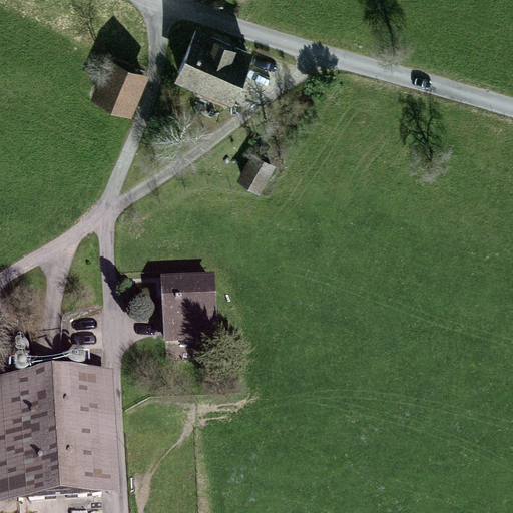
[(247,52),(196,31),(179,72),(201,81),(198,90),(227,101),(247,52)]
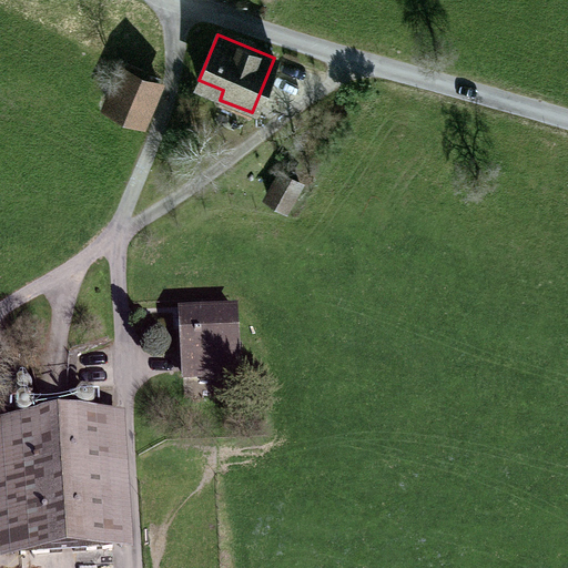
[(159,84),(123,69),(109,104),(143,119),(159,84)]
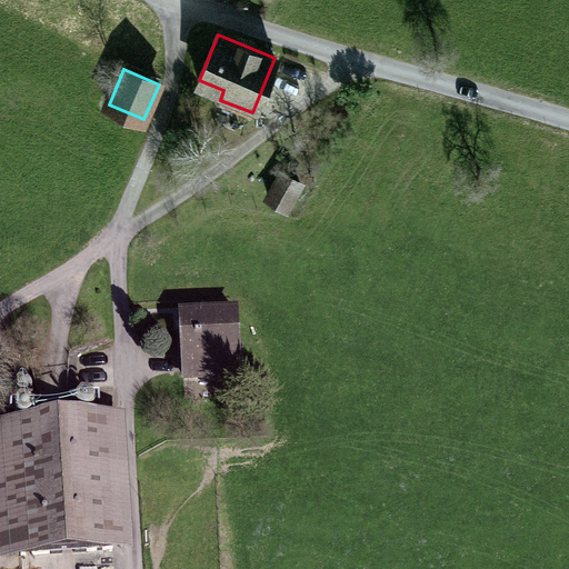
[(282,173),(268,197),(286,208),(300,183),(282,173)]
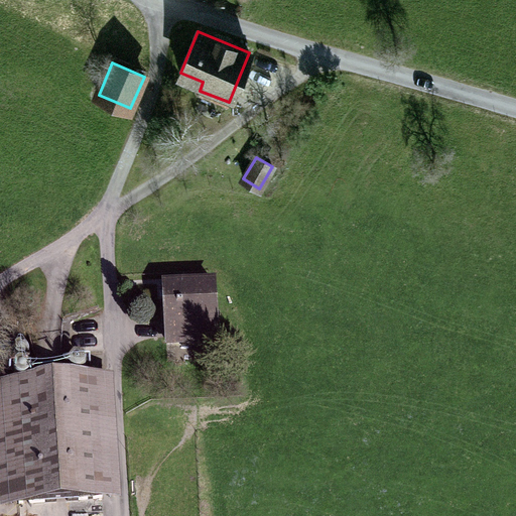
[(215,284),(164,286),(166,345),(218,342),(215,284)]
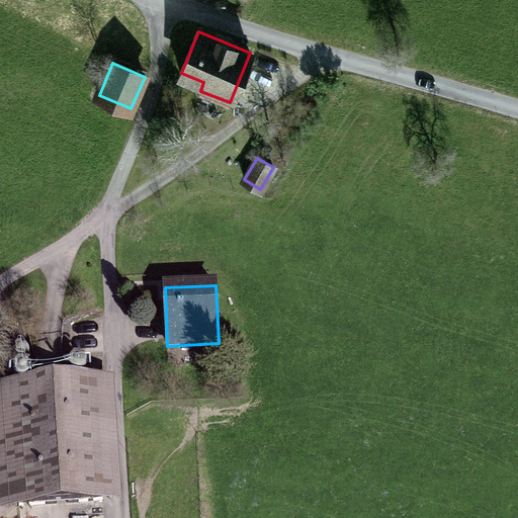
[(95,385),(12,391),(20,506),(103,501),(100,464),(112,463),(111,442),(99,443),(95,385)]
